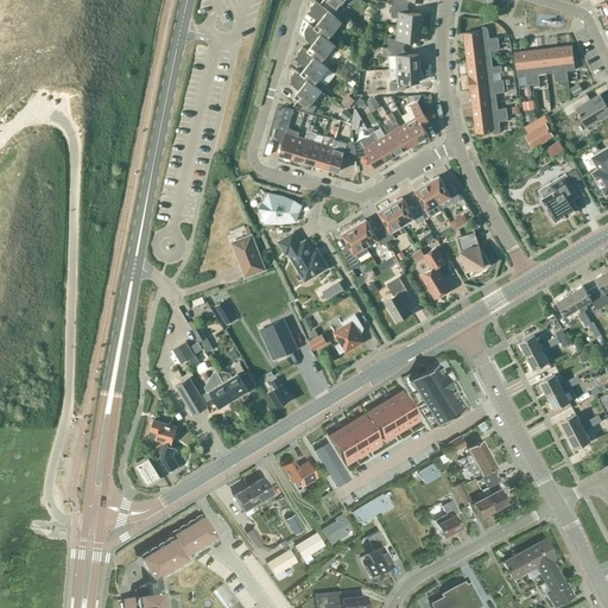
[(321,19),(314,27),(328,39),(328,38),(342,21),(316,0),(314,4),(312,5),(312,6),(311,7),(311,8),(311,10),(312,11),(312,12),(314,13),(314,14),(315,14),(321,19)]
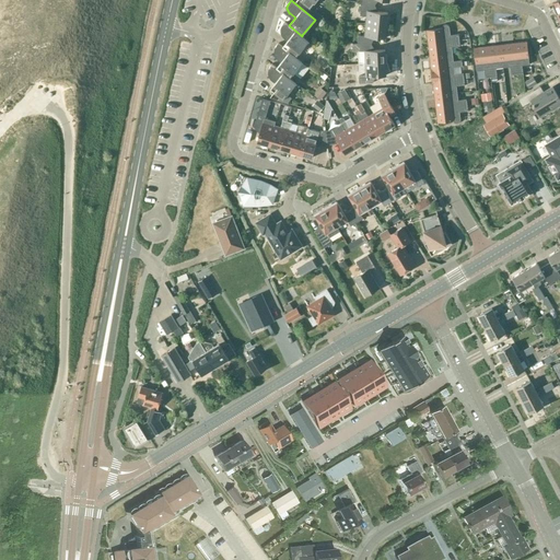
[(366,15),(366,23),(387,25),(388,16),(387,16),(387,12),(374,11),(375,4),(362,2),(360,10),(360,15),(366,15)]
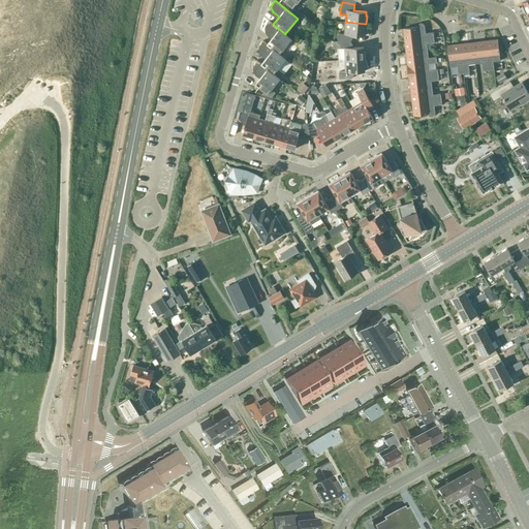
[(273,24),(269,20),(267,23),(266,24),(266,25),(266,26),(266,27),(266,28),(266,29),(266,30),(267,31),(267,32),(268,32),(273,36),(268,43),(267,43),(279,54),(291,38),(285,33),(285,34),(273,24)]
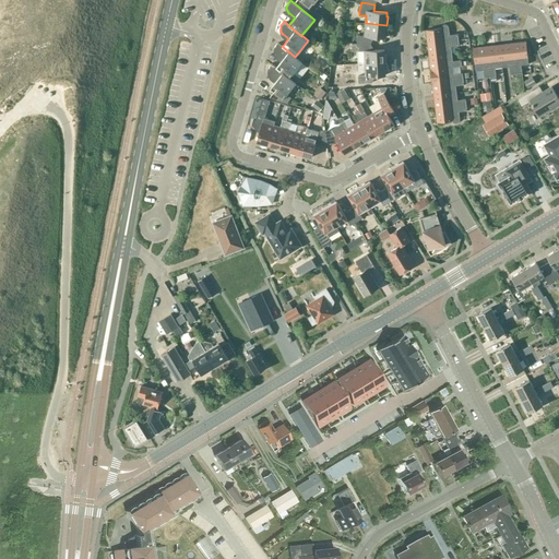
[(384,35),(389,34),(387,25),(366,23),(365,35),(357,35),(357,43),(371,43),(371,36),(384,38),(384,35)]
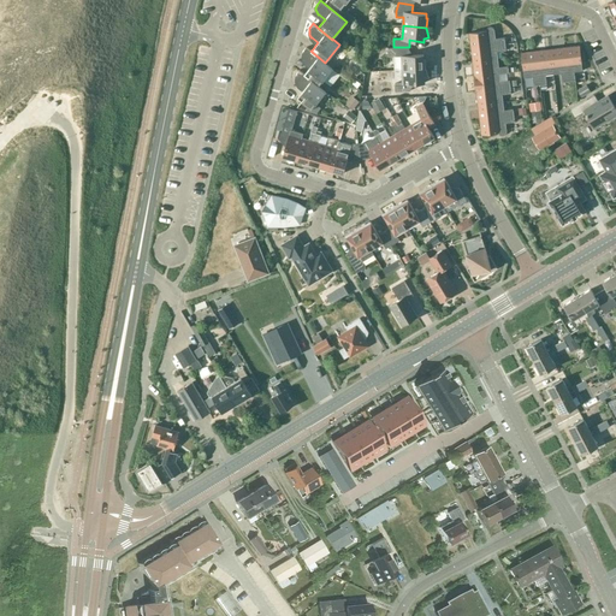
[(469,34),(472,47),(505,43),(504,39),(504,36),(496,37),(495,29),(493,28),(493,27),(492,27),(491,27),(490,27),(489,27),(487,28),(487,29),(486,29),(486,30),(469,33),(469,34)]
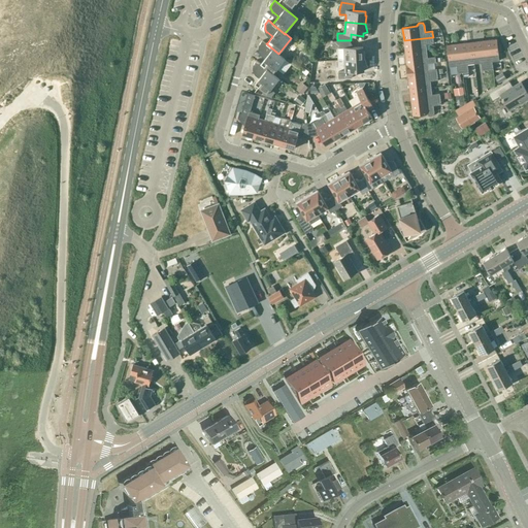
[(440,32),(432,33),(433,37),(404,40),(405,53),(427,51),(426,43),(437,42),(436,37),(440,36),(440,32)]
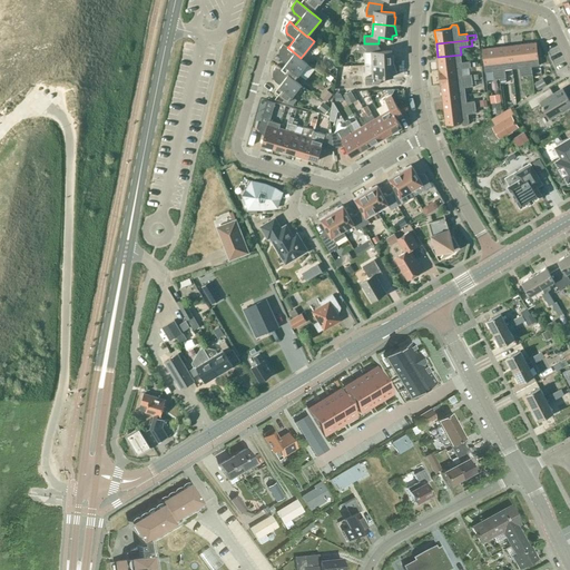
[(536,42),(522,43),(527,75),(532,75),(531,66),(539,65),(537,41),(536,42)]
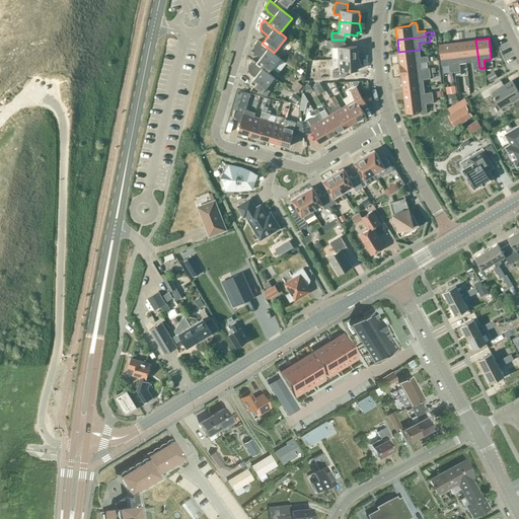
[(274,53),(262,43),(263,43),(257,40),(255,42),(255,43),(254,44),(254,45),(254,46),(254,47),(254,48),(254,49),(255,50),(255,51),(256,51),(256,52),(262,56),(256,62),(256,63),(269,72),(280,57),(274,53)]
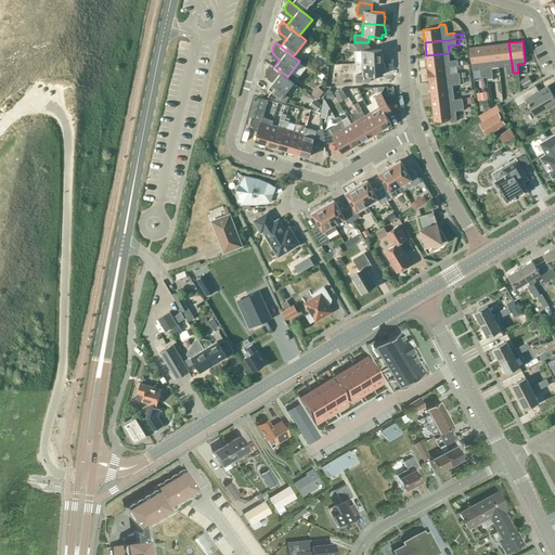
[(369,49),(369,42),(355,42),(349,42),(349,51),(355,51),(361,50),(362,62),(384,62),(383,53),(382,49),(369,49)]
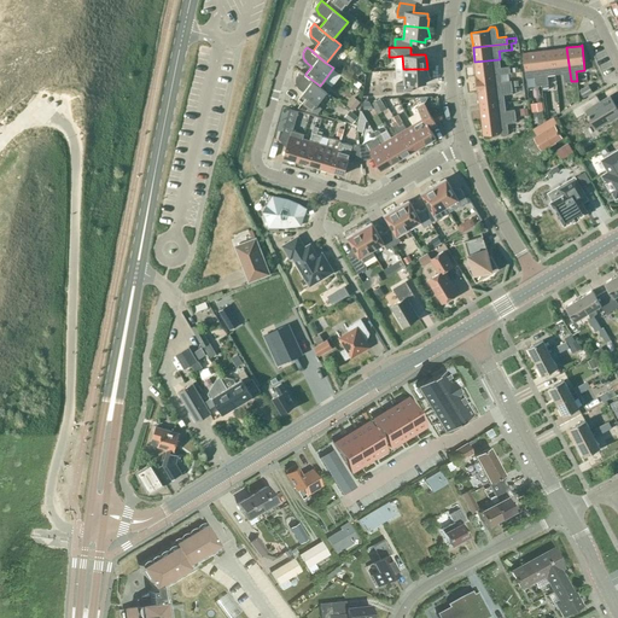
[(552,50),(555,74),(563,73),(564,82),(571,81),(566,47),(552,50)]
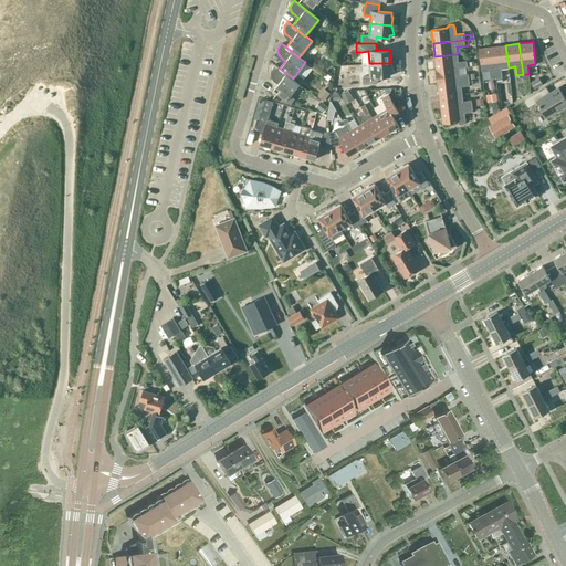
[(501,69),(509,67),(505,45),(492,46),(496,77),(502,77),(501,69)]
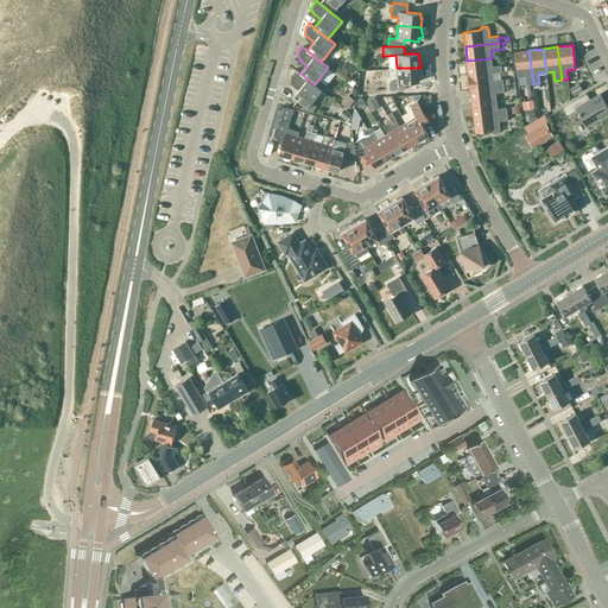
[(526,84),(533,83),(529,50),(515,51),(514,51),(518,76),(525,75),(526,84)]
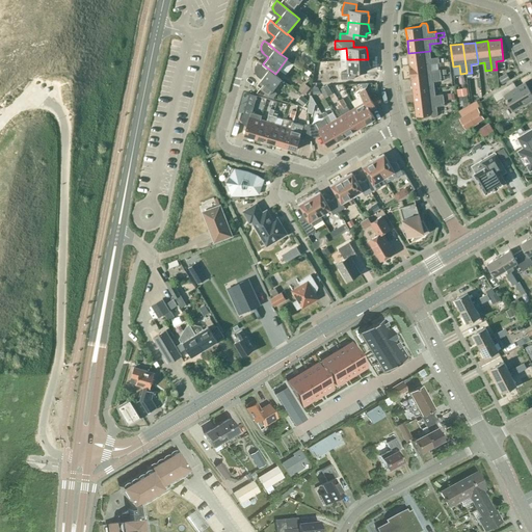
[(409,65),(431,63),(440,62),(439,56),(431,57),(430,51),(408,53),(409,65)]
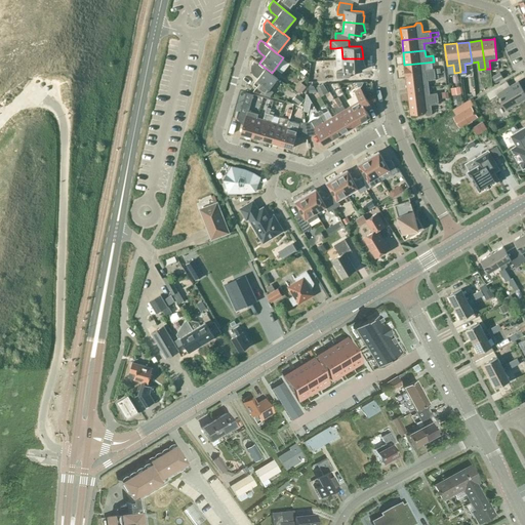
[(362,68),(366,66),(363,58),(342,58),(342,59),(338,61),(338,67),(336,67),(336,78),(350,77),(350,71),(362,70),(362,68)]
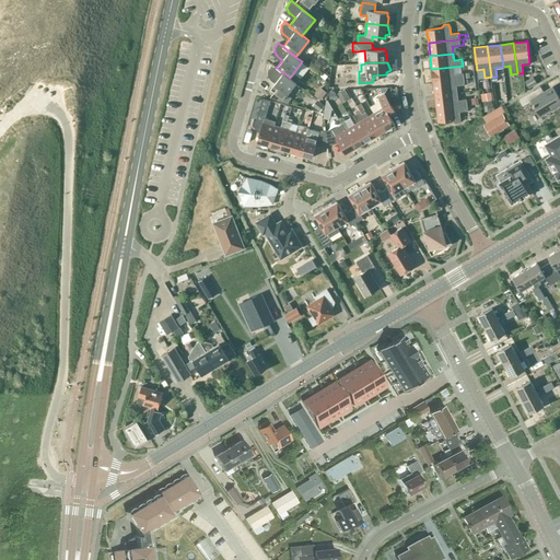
[(283,100),(296,83),(290,78),(277,68),(277,67),(272,63),(270,67),(269,68),(269,69),(268,70),(268,72),(269,72),(269,73),(269,74),(270,76),(271,77),(277,81),(270,89),(283,100)]
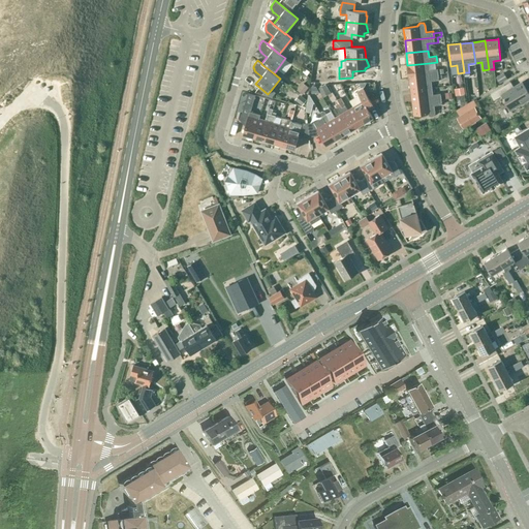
[(331,67),(331,60),(314,61),(312,73),(320,73),(320,68),(331,67)]
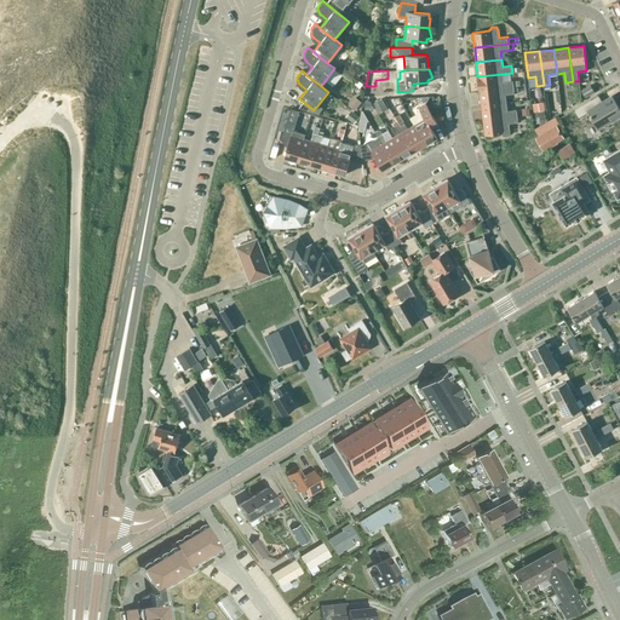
[(478,92),(480,91),(514,87),(514,80),(504,81),(503,74),(477,76),(478,92)]
